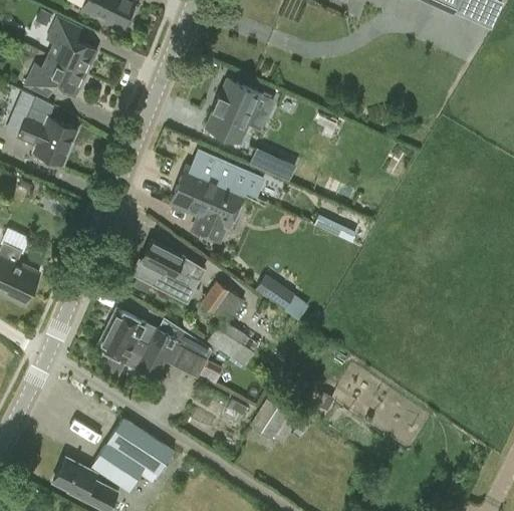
[(137,10),(135,4),(136,1),(132,0),(85,0),(82,8),(122,27),(126,20),(134,18),(137,10)]
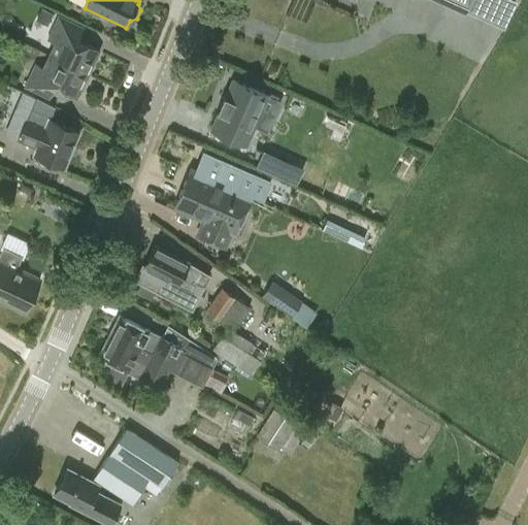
[(471,0),(430,0),(464,15),(471,0)]
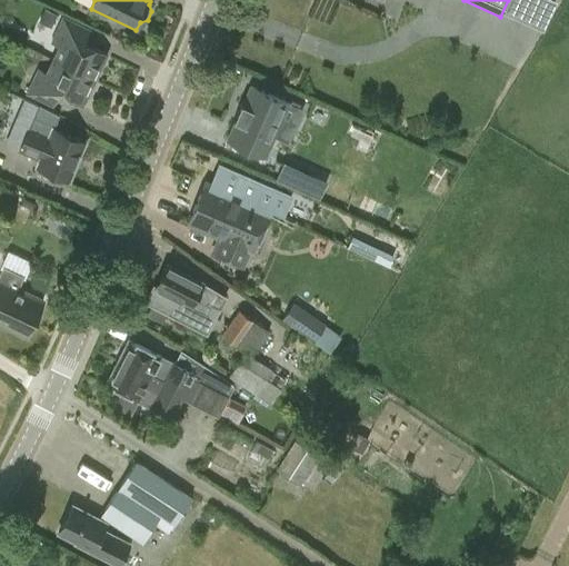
[(50,45),(60,49),(52,65),(93,85),(108,57),(83,45),(90,32),(62,19),(50,45)]
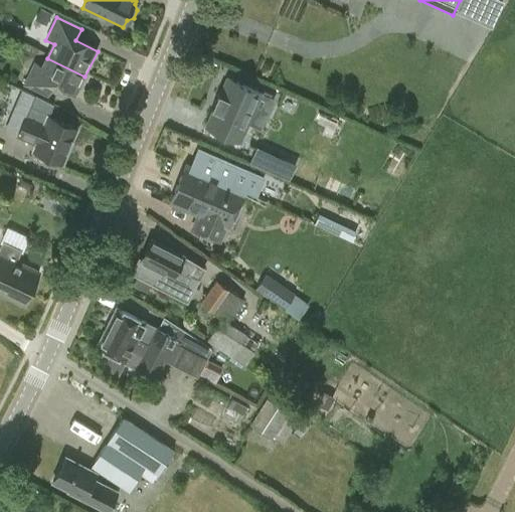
[(46,99),(53,87),(74,98),(84,76),(47,58),(42,68),(34,64),(23,87),(46,99)]
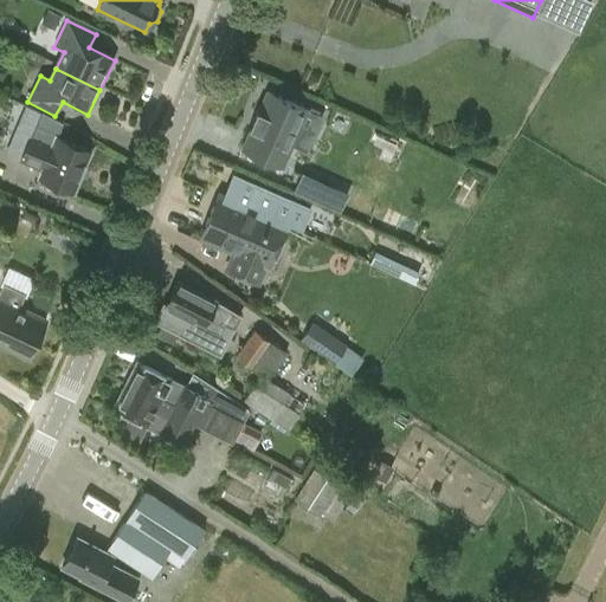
[(308,111),(269,94),(260,114),(257,111),(249,129),(253,131),(244,151),(283,168),(308,111)]
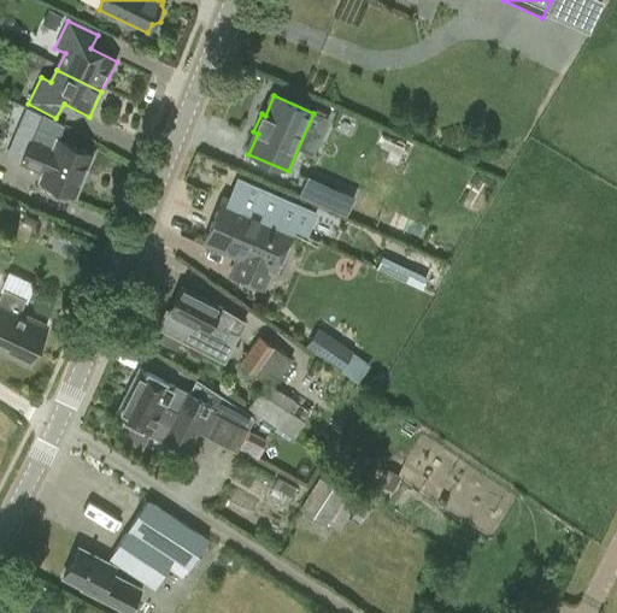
[(92,157),(58,142),(64,128),(42,117),(33,139),(19,133),(7,160),(42,177),(40,182),(75,196),(92,157)]
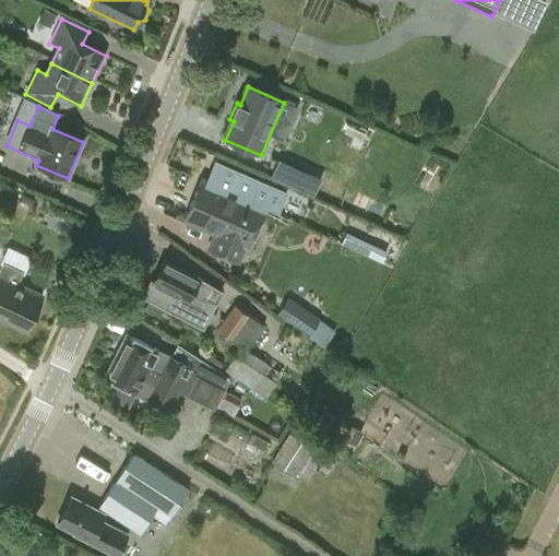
[(308,177),(280,164),(272,180),(300,193),(308,177)]
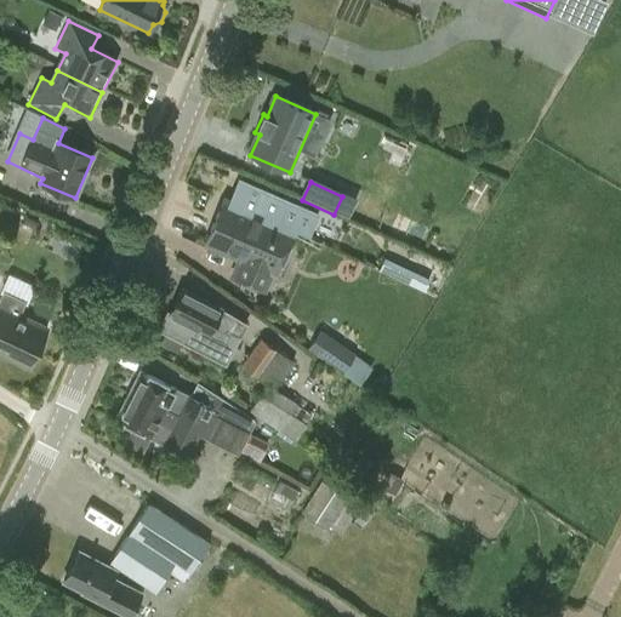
[(266,295),(274,276),(275,278),(296,232),(295,232),(301,217),(262,199),(255,213),(224,200),(205,246),(238,261),(229,279),(266,295)]
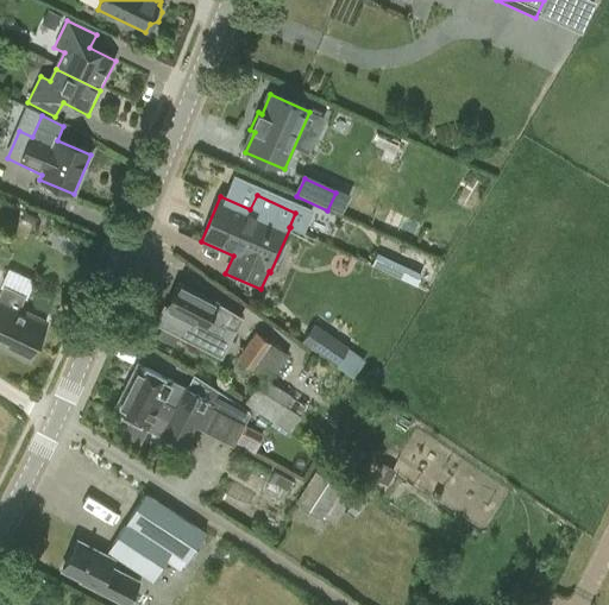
[(26,214),(23,221),(35,227),(38,219),(26,214)]
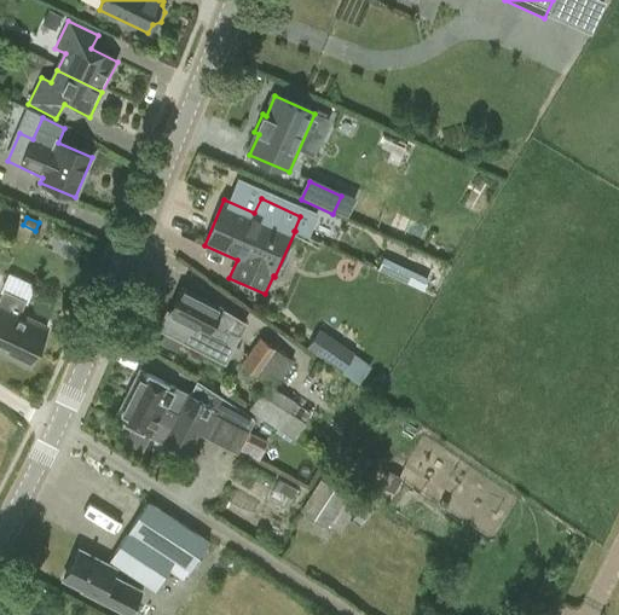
[(385,256),(379,270),(409,283),(415,271),(385,256)]
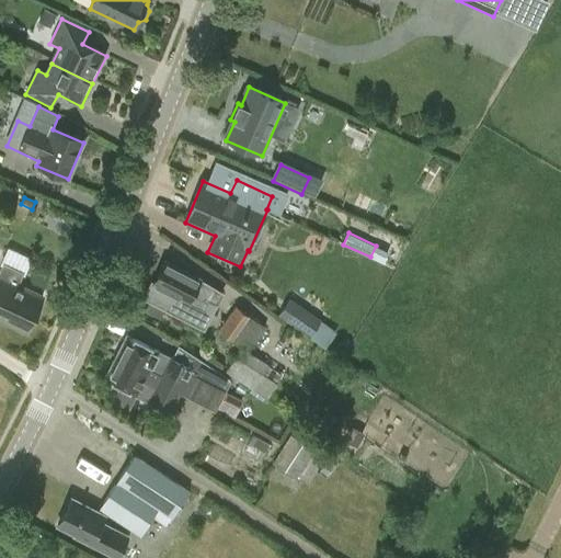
[(164,311),(173,296),(203,311),(208,300),(218,306),(224,296),(201,281),(164,263),(153,285),(145,300),(164,311)]
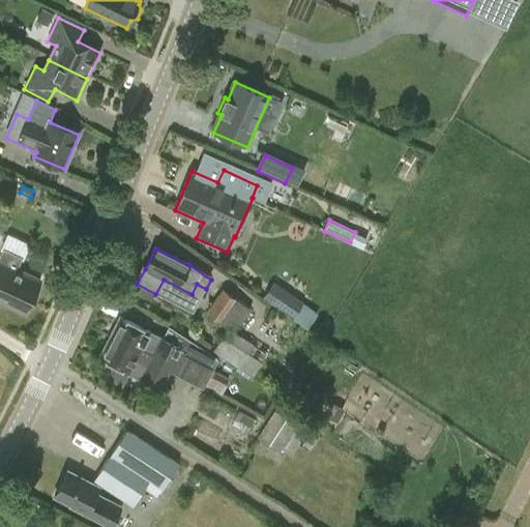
[(0,303),(25,316),(40,282),(0,262),(0,303)]
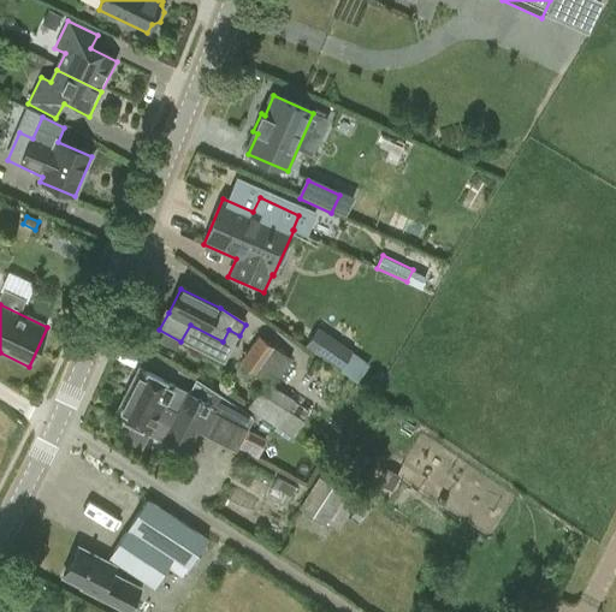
[(339,372),(353,354),(325,334),(312,352),(339,372)]
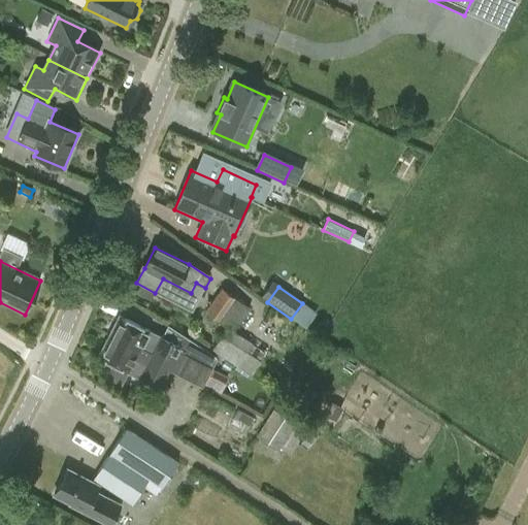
[(223,289),(206,313),(229,328),(212,352),(237,368),(235,371),(251,382),(253,378),(237,367),(252,347),(233,334),(251,308),(223,289)]
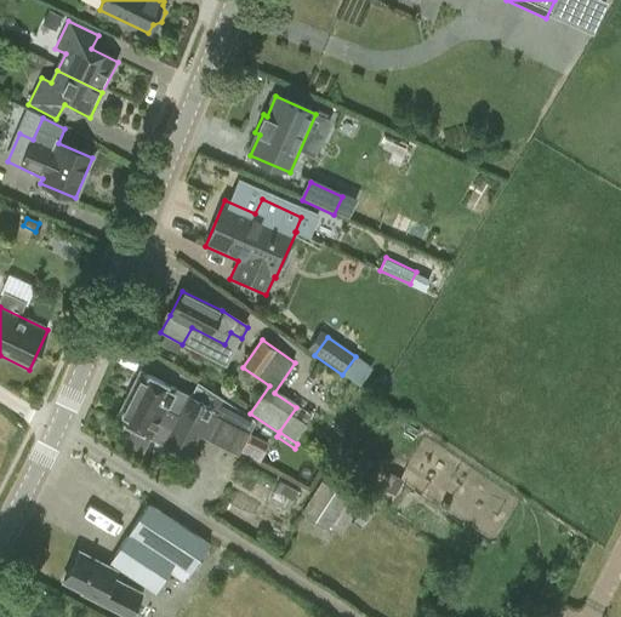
[(218,396),(212,409),(174,390),(141,373),(115,421),(132,429),(125,445),(143,455),(152,440),(188,460),(200,436),(238,457),(256,422),(218,396)]
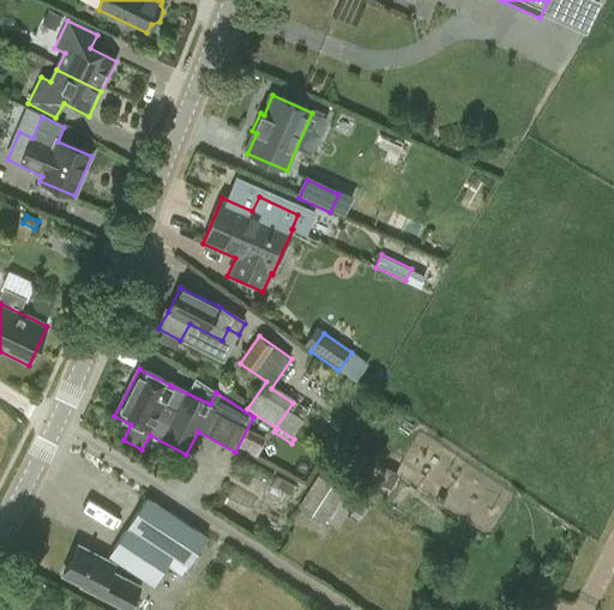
[(240,448),(258,458),(268,439),(250,430),(240,448)]
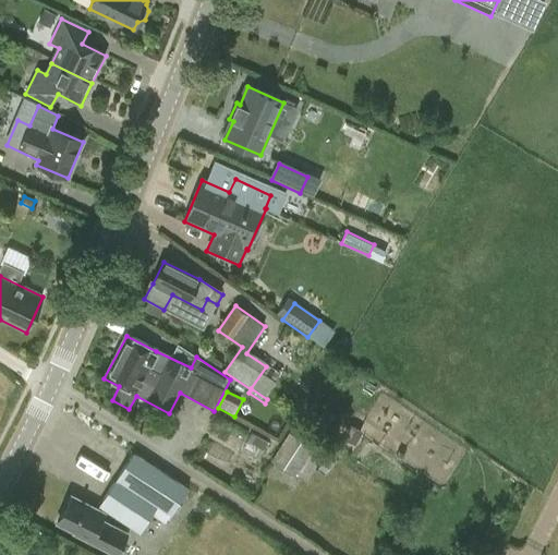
[(289,435),(270,463),(295,478),(296,475),(307,482),(324,456),(289,435)]
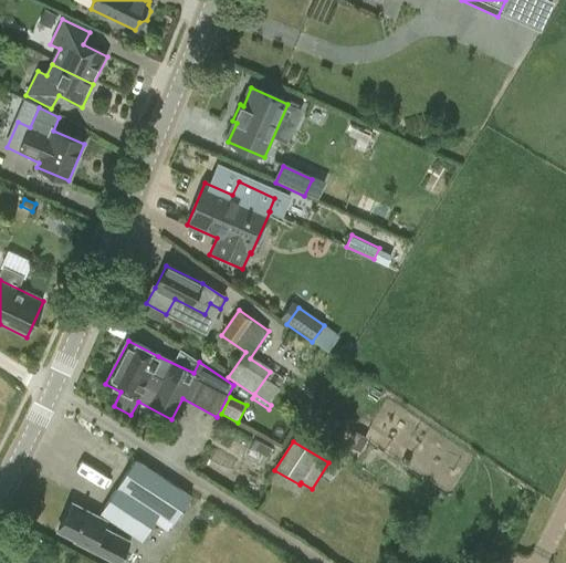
[(174,523),(190,498),(135,461),(101,514),(143,542),(160,515),(174,523)]
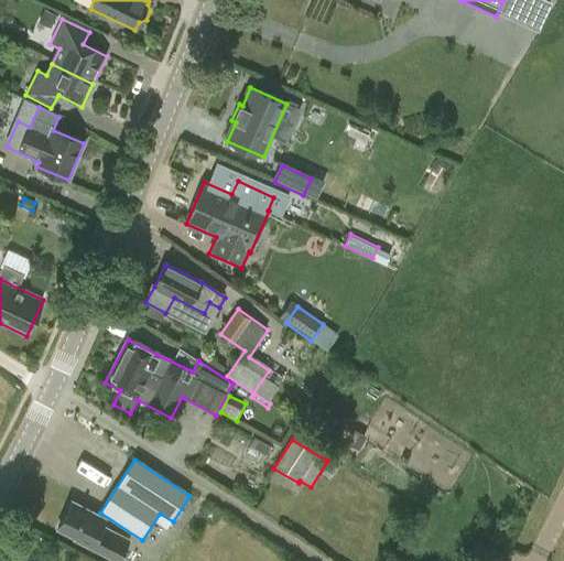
[(72,502),(57,529),(76,539),(75,541),(109,560),(118,560),(128,541),(100,527),(105,519),(72,502)]
